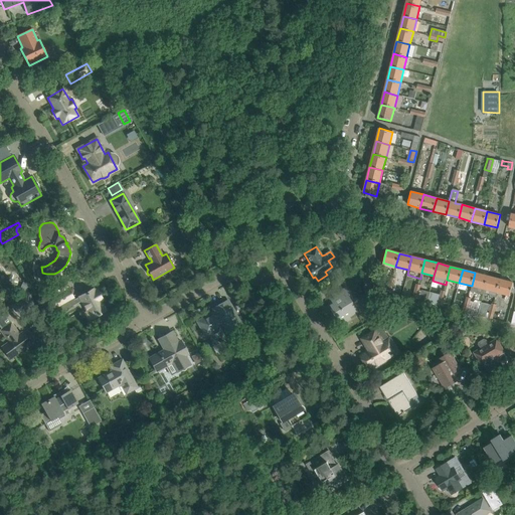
[(483,295),(485,290),(488,277),(475,273),(472,286),(478,288),(476,293),(483,295)]
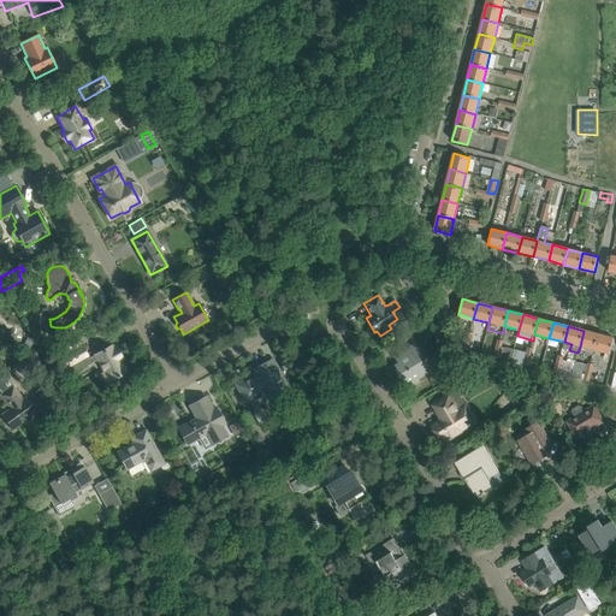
[(578,353),(593,356),(594,350),(599,335),(584,331),(580,347),(578,353)]
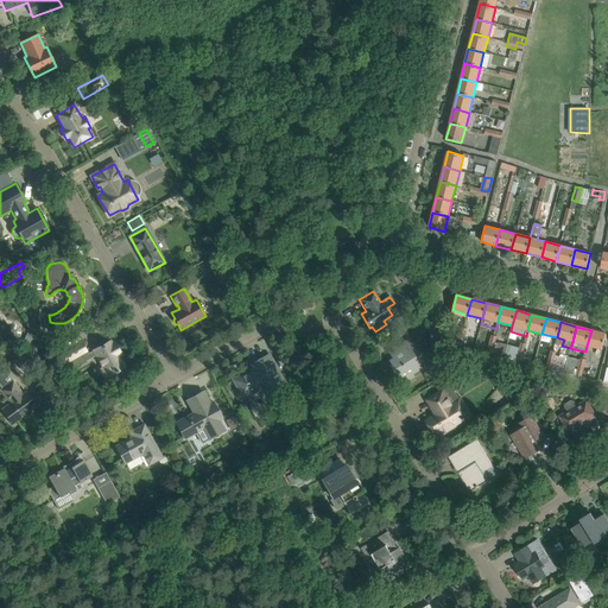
[(591,330),(587,346),(602,349),(606,334),(591,330)]
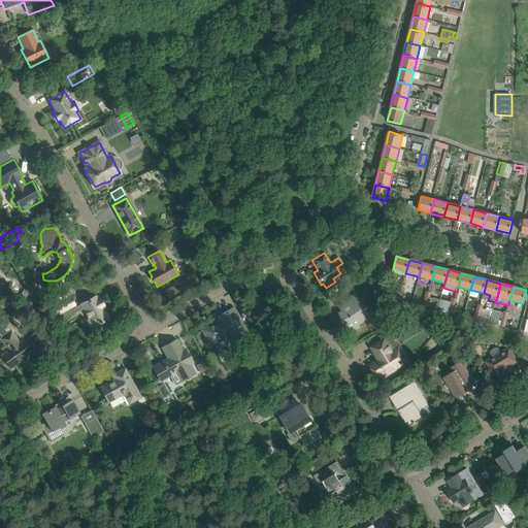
[(403,292),(398,291),(398,292),(385,288),(383,296),(401,300),(403,292)]
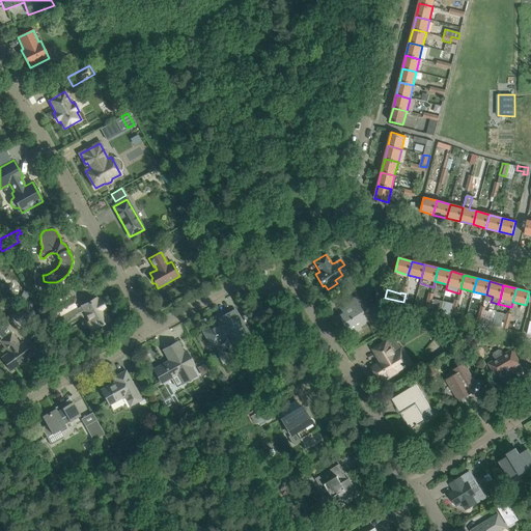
[(24,291),(21,298),(26,301),(30,294),(24,291)]
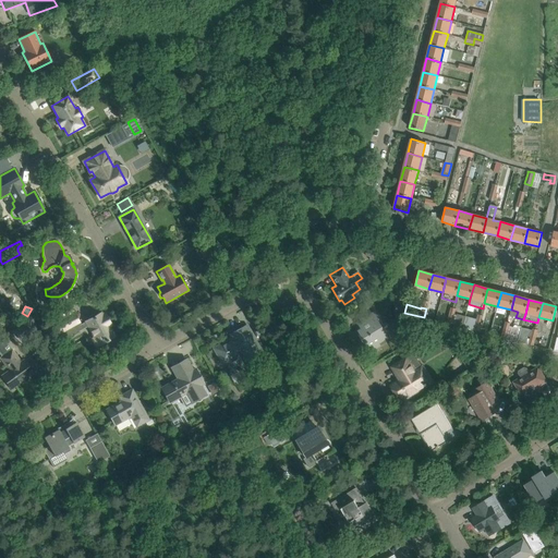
[(70,306),(50,317),(60,334),(74,325),(79,323),(70,306)]
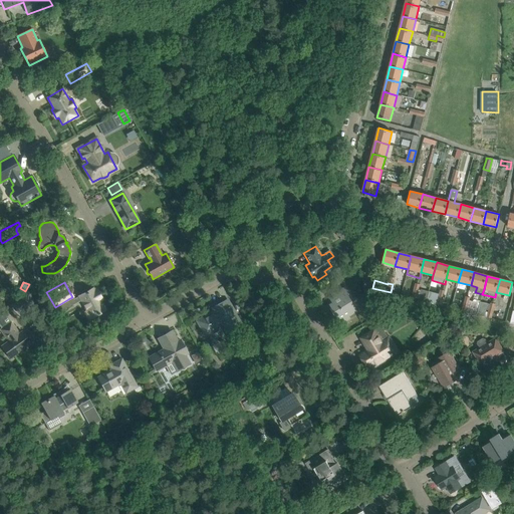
[(414,290),(414,288),(405,286),(402,295),(416,299),(418,291),(414,290)]
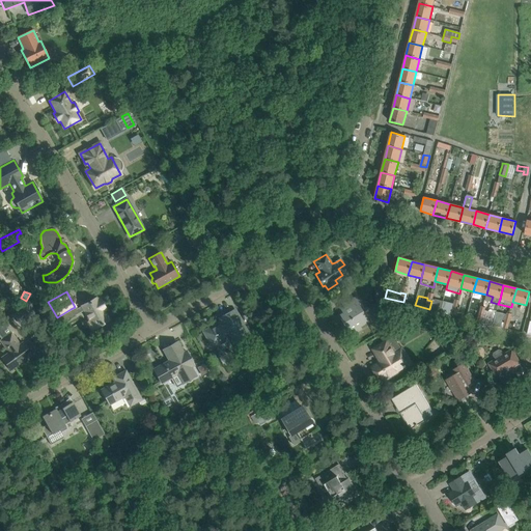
[(356,297),(346,303),(351,309),(340,315),(351,332),(367,322),(361,311),(364,310),(356,297)]
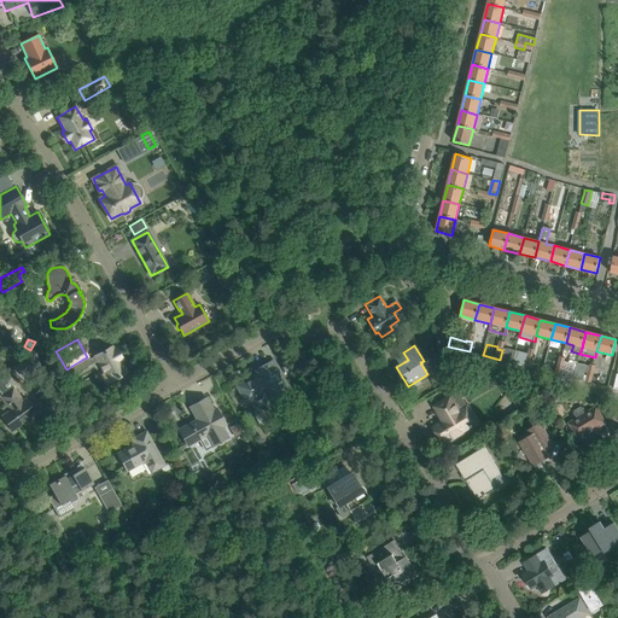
[(98,362),(110,383),(127,373),(121,362),(123,361),(116,348),(114,349),(112,347),(88,360),(87,357),(82,360),(87,368),(98,362)]
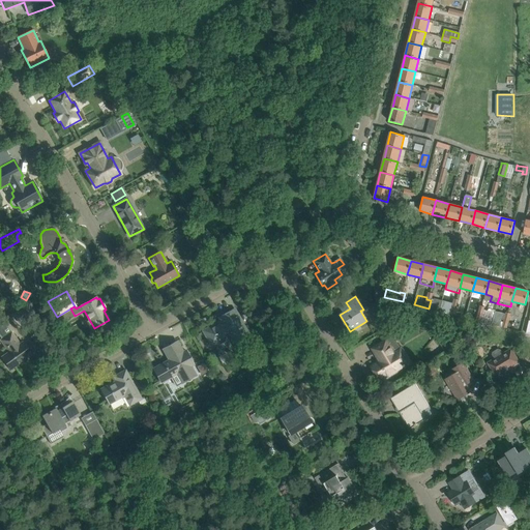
[(432,310),(439,312),(442,301),(434,299),(432,310)]
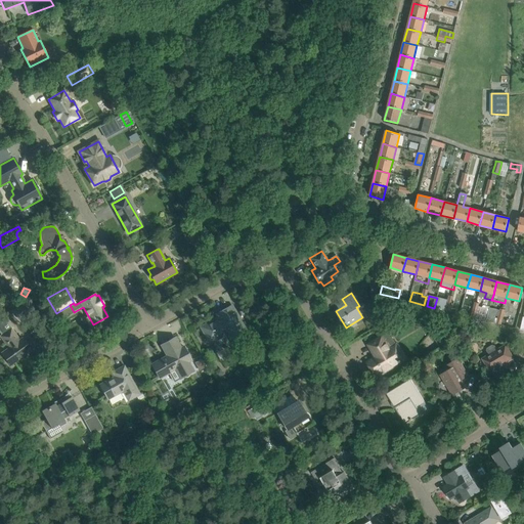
[(434,308),(450,312),(452,304),(446,302),(447,300),(437,298),(434,308)]
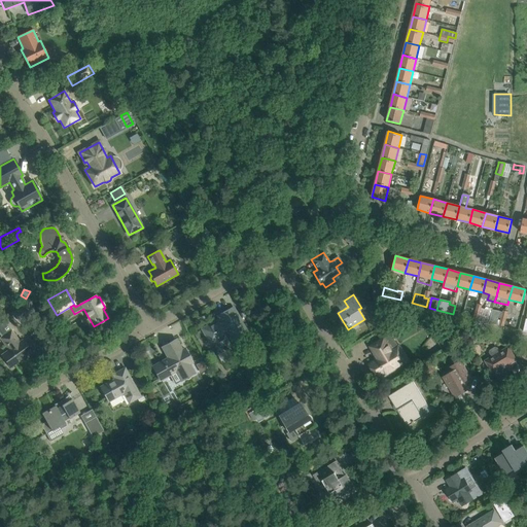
[(479,320),(489,323),(492,311),(482,309),(483,306),(477,304),(475,311),(481,313),(479,320)]
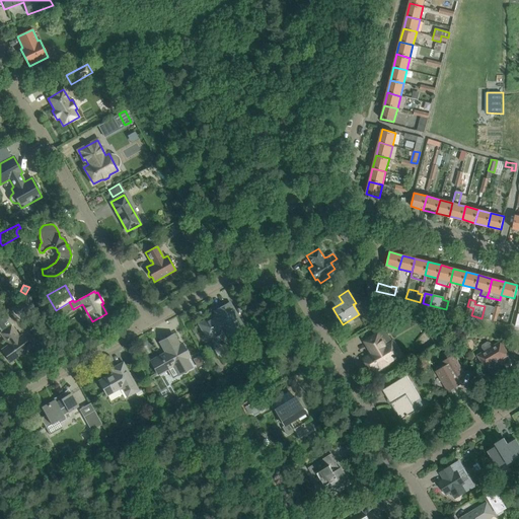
[(456,311),(471,315),(473,308),(467,306),(468,305),(458,302),(456,311)]
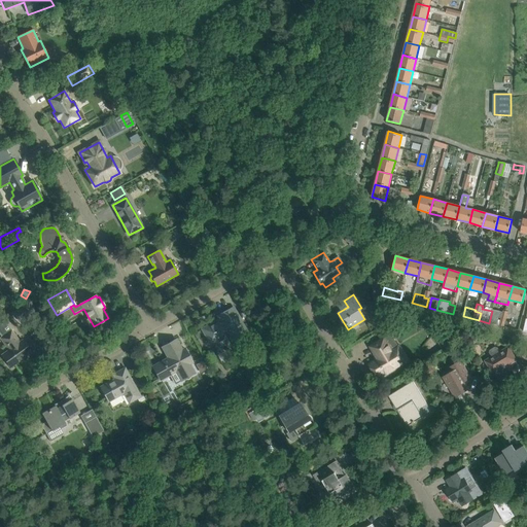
[(229,334),(235,345),(249,338),(233,308),(218,316),(220,319),(202,329),(210,344),(229,334)]
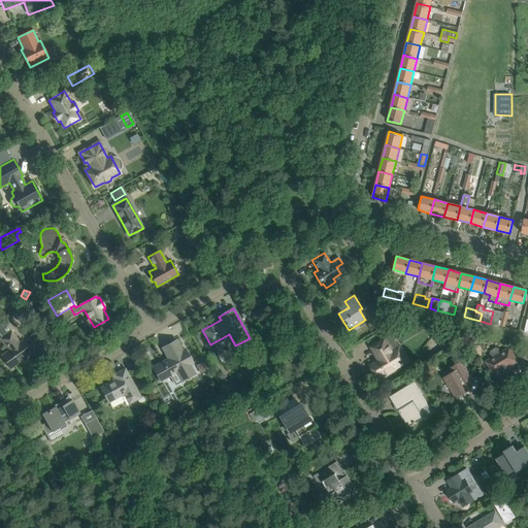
[(502,317),(501,319),(506,320),(508,314),(503,312),(503,314),(493,310),(493,311),(490,324),(497,326),(500,317),(502,317)]
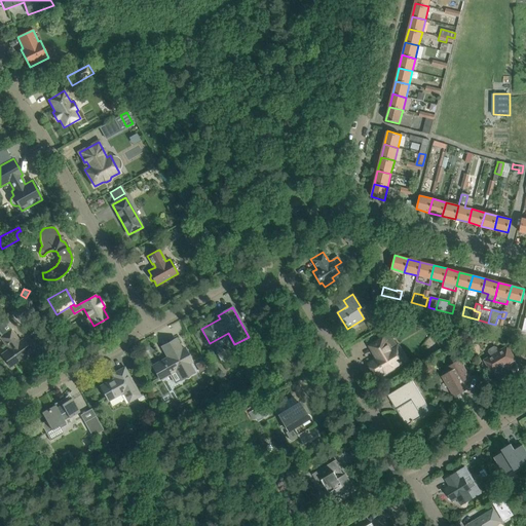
[(32,352),(23,339),(20,341),(11,330),(0,337),(6,347),(7,346),(9,348),(1,354),(10,367),(19,361),(21,362),(23,362),(25,361),(25,359),(25,357),(32,352)]
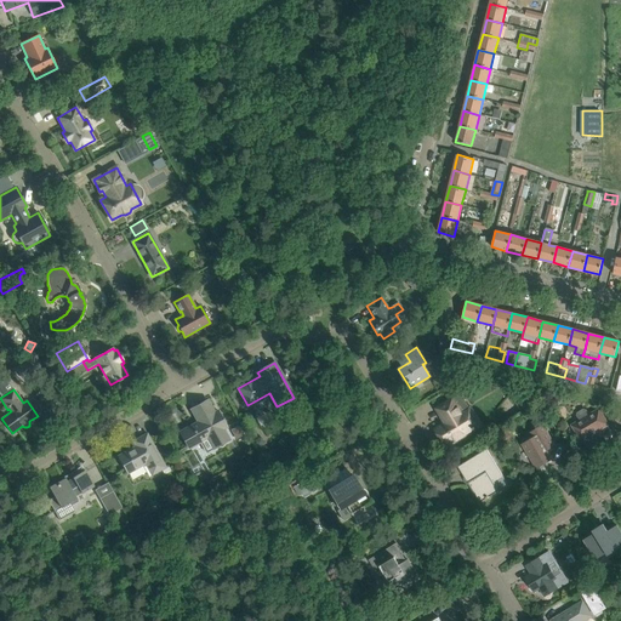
[(534,392),(518,402),(523,410),(539,400),(534,392)]
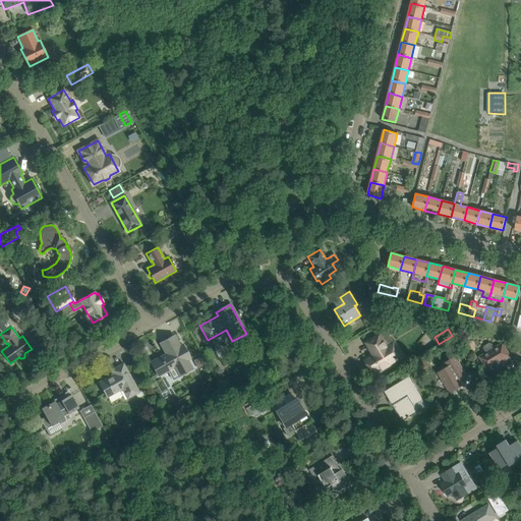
[(375,354),(365,360),(373,374),(397,360),(397,361),(399,359),(398,358),(397,359),(389,346),(387,347),(386,344),(392,340),(387,331),(380,335),(380,334),(365,343),(370,350),(372,348),(375,354)]
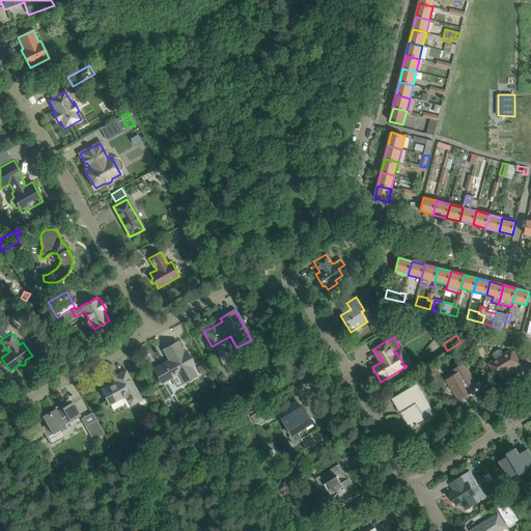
[(164,364),(154,370),(161,384),(171,379),(176,388),(183,384),(196,376),(191,367),(194,365),(187,352),(183,354),(176,342),(163,350),(169,361),(168,361),(168,362),(165,364),(164,363),(164,364)]
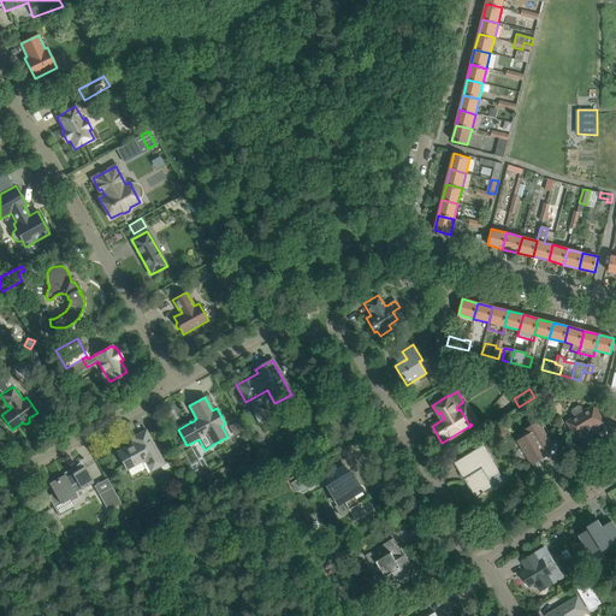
[(604,421),(594,406),(584,412),(581,407),(579,407),(573,410),(573,412),(575,418),(567,422),(576,438),(604,421)]
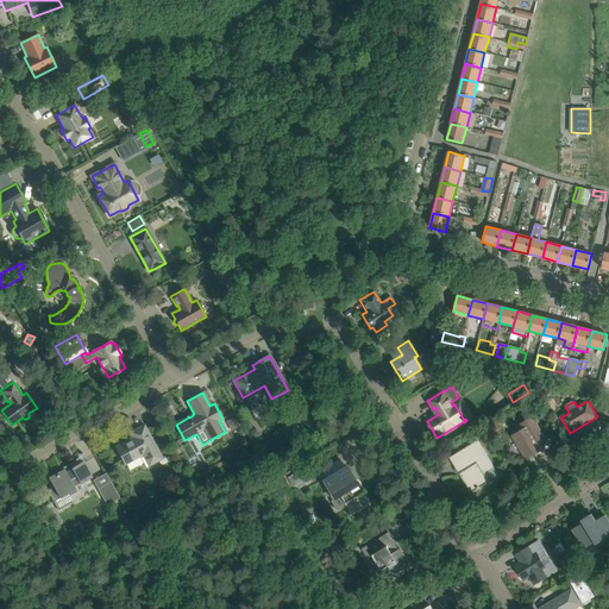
[(226,421),(232,431),(239,426),(233,416),(226,421)]
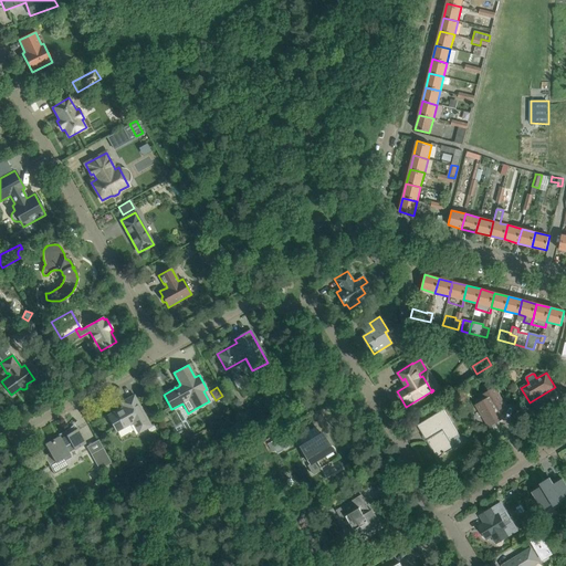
[(483,417),(489,427),(484,429),(484,430),(504,418),(500,409),(500,407),(499,406),(504,404),(505,406),(506,406),(495,388),(483,395),(485,399),(477,406),(483,417)]
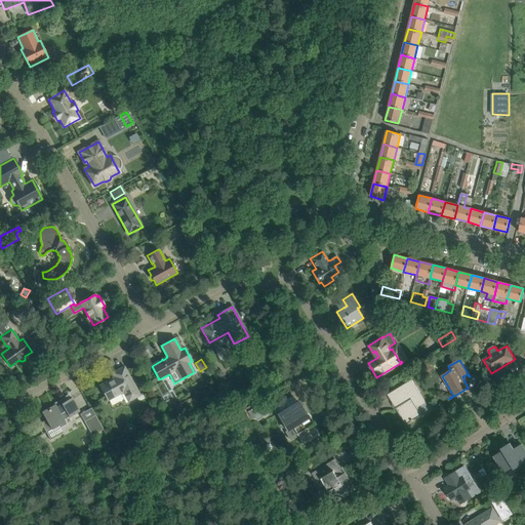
[(108,401),(121,394),(126,403),(140,396),(124,366),(116,371),(118,375),(99,386),(101,388),(101,390),(102,392),(104,392),(108,401)]
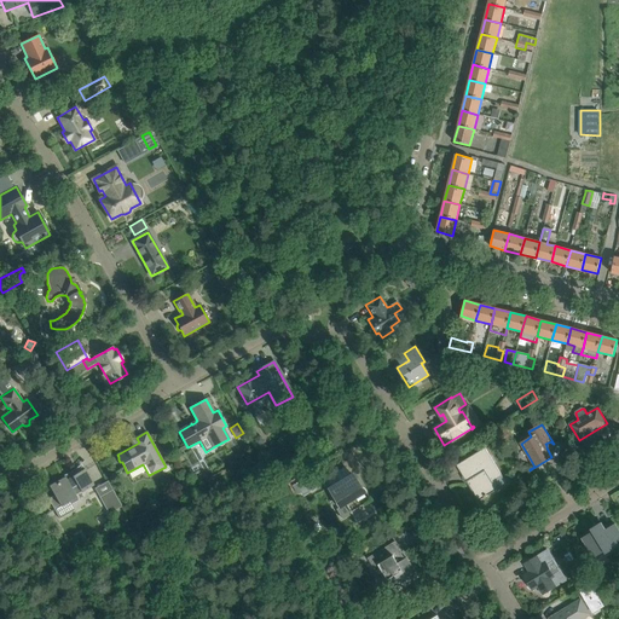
[(261,434),(253,439),(258,446),(265,441),(261,434)]
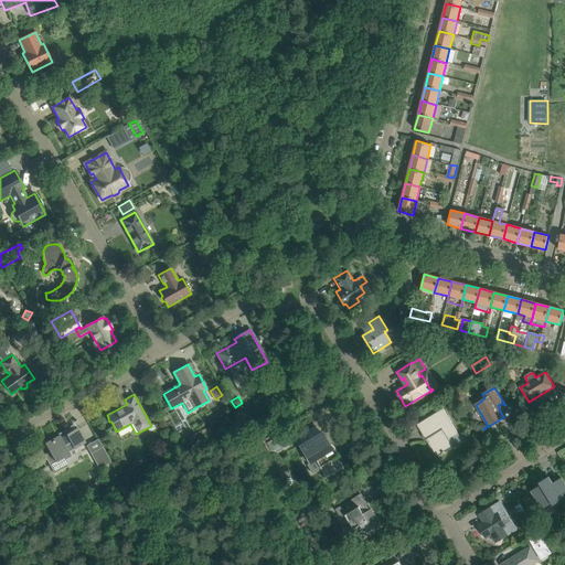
[(443,408),(416,425),(436,457),(443,454),(445,452),(454,447),(448,439),(458,434),(443,408)]
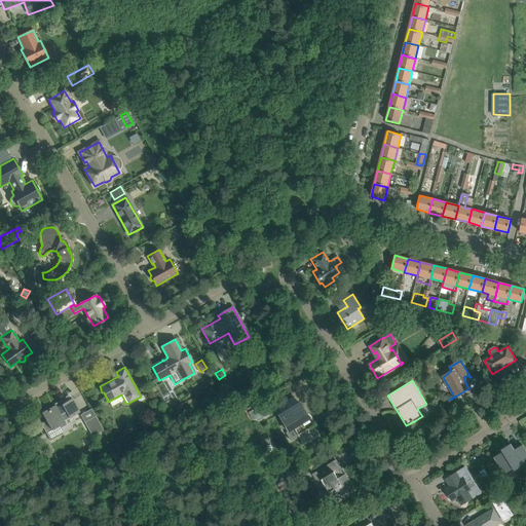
[(293,428),(303,445),(318,436),(312,426),(314,425),(310,417),(308,418),(305,415),(307,414),(307,413),(305,414),(298,403),(297,404),(293,397),(276,407),(280,414),(278,415),(284,424),(286,422),(291,429),(293,428)]
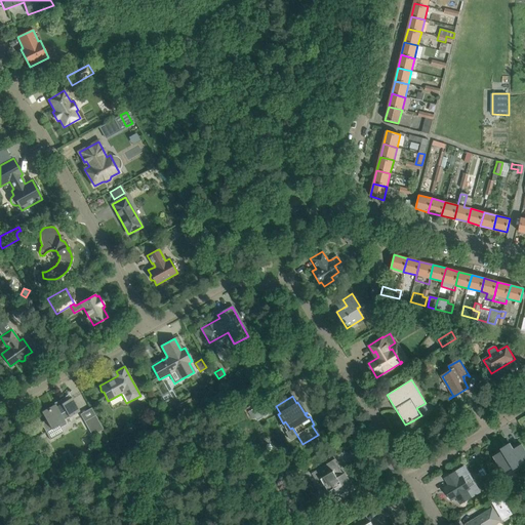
[(42,426),(46,433),(58,426),(59,429),(67,425),(64,419),(79,411),(72,398),(65,402),(63,399),(61,400),(57,401),(54,403),(52,403),(53,404),(54,404),(54,405),(42,412),(46,420),(43,421),(42,422),(42,423),(42,425),(42,426)]
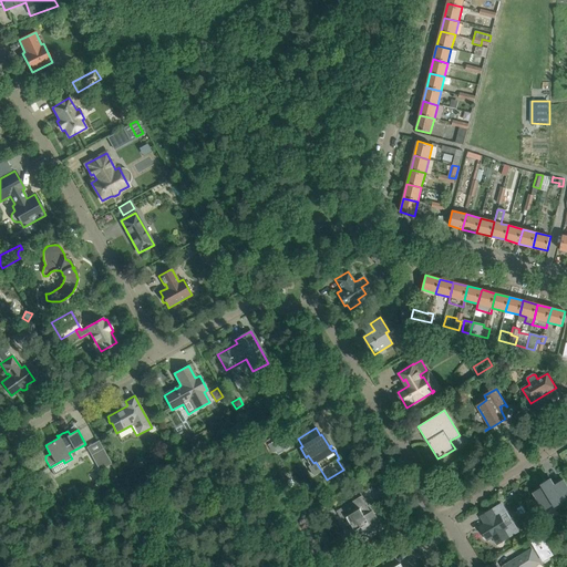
[(103,449),(91,455),(100,471),(112,464),(103,449)]
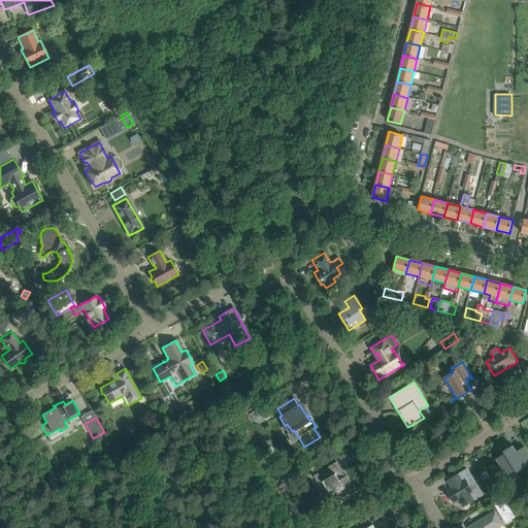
[(527,453),(524,447),(517,452),(513,446),(503,451),(505,454),(496,459),(506,475),(516,470),(517,472),(525,467),(527,470),(527,469),(527,453)]
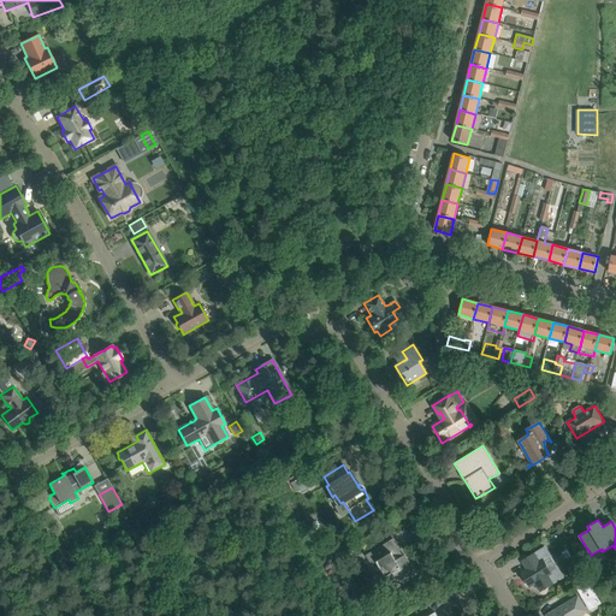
[(394,573),(398,581),(414,572),(404,555),(400,558),(394,549),(388,551),(384,545),(366,555),(372,566),(377,562),(386,578),(394,573)]
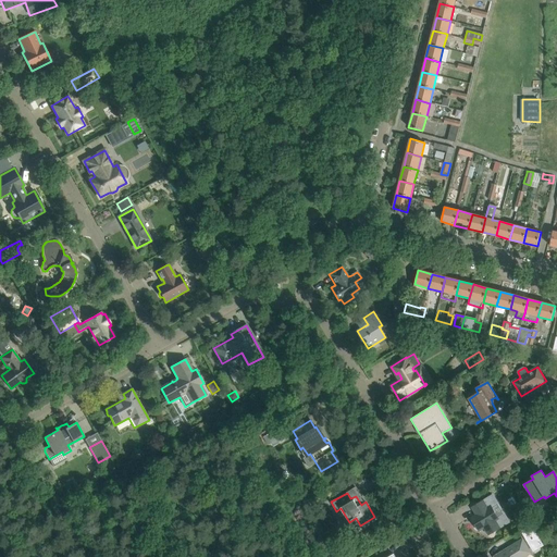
[(498,518),(491,507),(497,503),(493,495),(472,507),(477,515),(471,518),(479,531),(484,528),(489,535),(498,529),(509,522),(505,515),(498,518)]
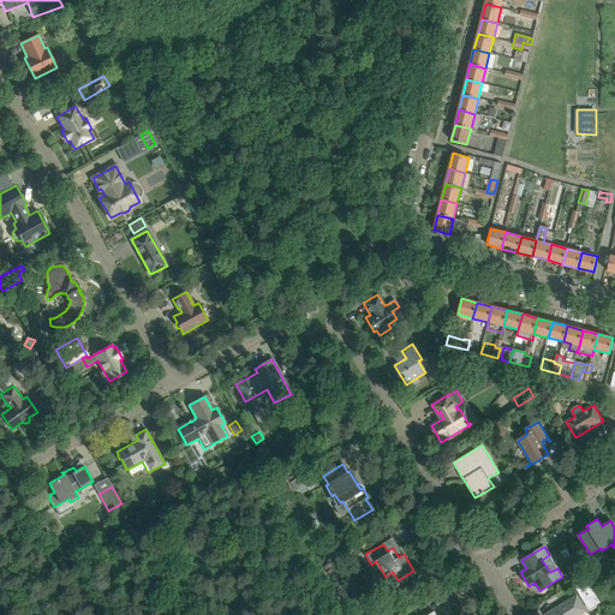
[(556,609),(547,614),(545,614),(574,614),(585,609),(577,596),(556,609)]
